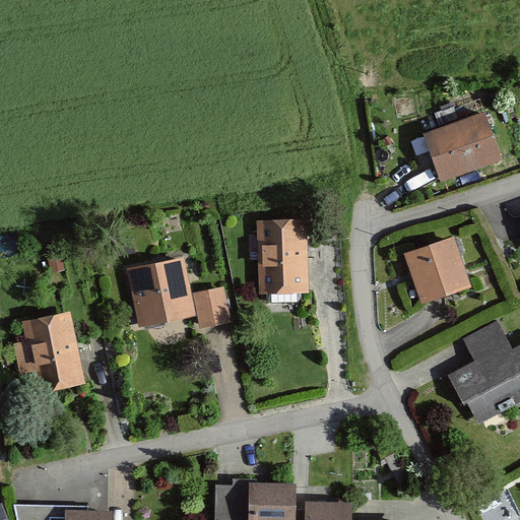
[(488,112),(425,132),(441,182),(504,160),(488,112)]
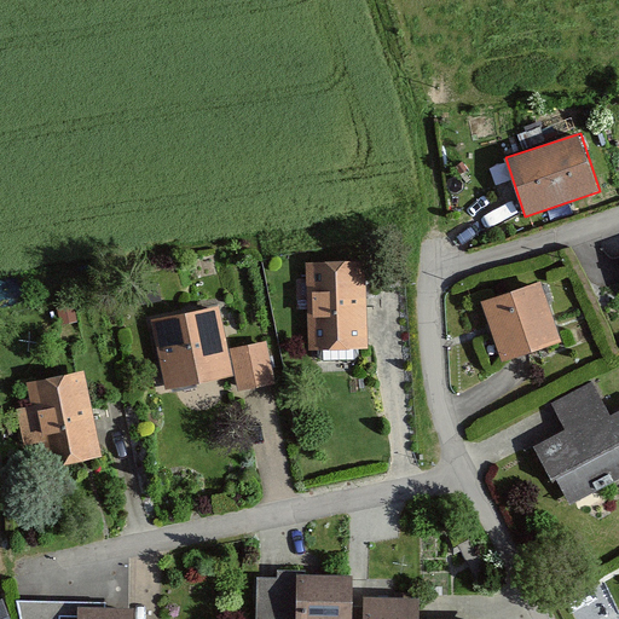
[(307,258),(308,348),(323,348),(323,359),(357,359),(356,348),(368,348),(366,258),(307,258)]
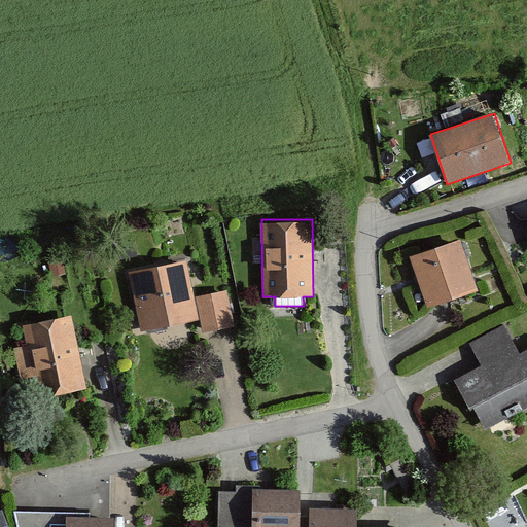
[(460,238),(410,254),(427,307),(478,290),(460,238)]
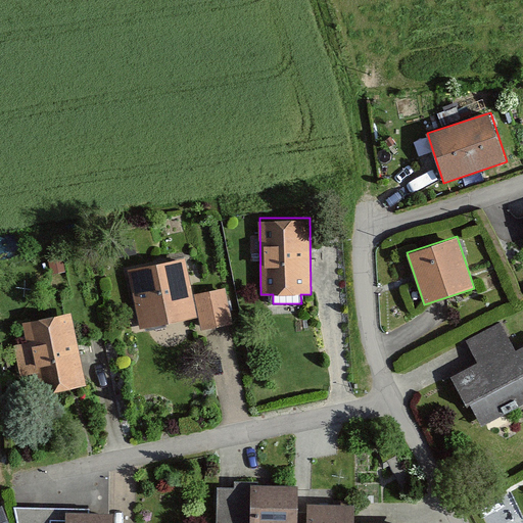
[(128,268),(138,328),(198,317),(200,329),(232,324),(226,287),(192,293),(185,258),(128,268)]
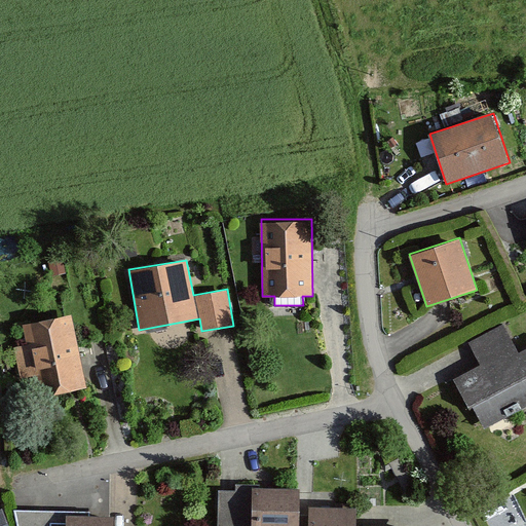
[(70,314),(21,325),(25,346),(12,348),(19,378),(32,375),(37,402),(86,391),(70,314)]
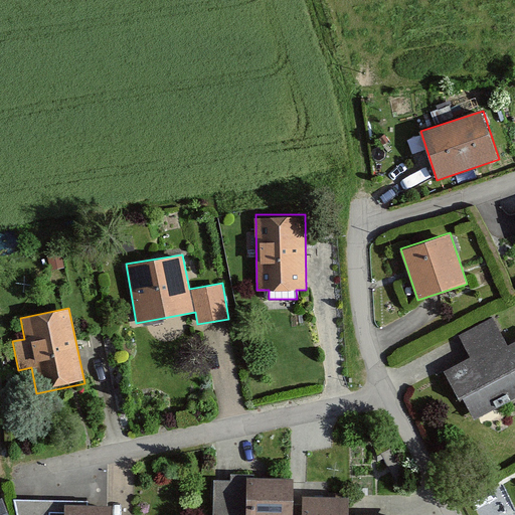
[(490,317),(458,335),(470,357),(448,369),(475,418),(514,395),(514,341),(506,346),(490,317)]
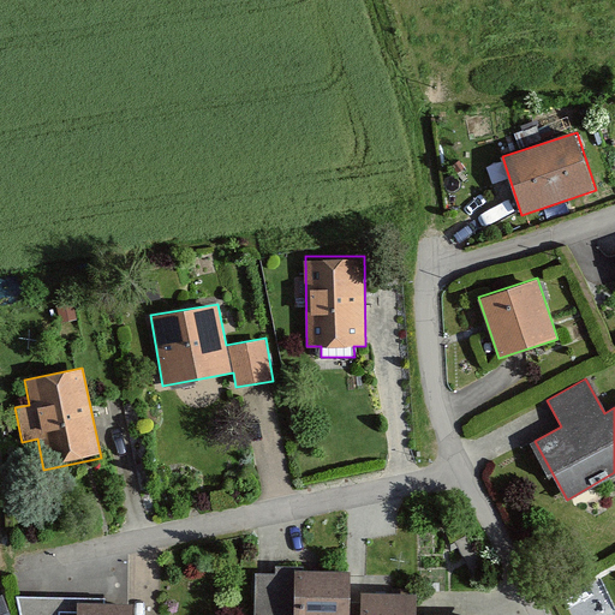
[(351,567),(296,566),(293,614),(350,614),(351,591),(351,567)]
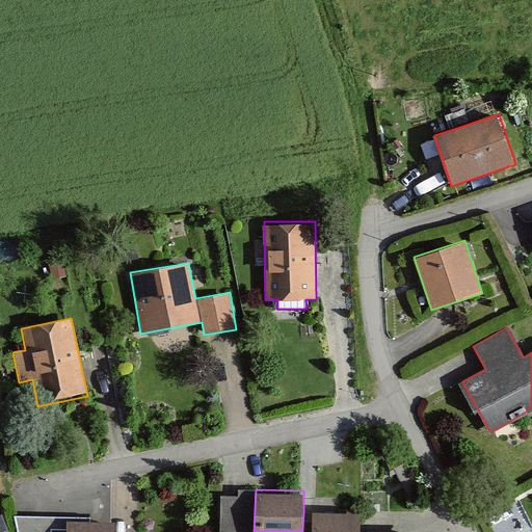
[(57,531),(58,510),(22,509),(21,531),(57,531)]
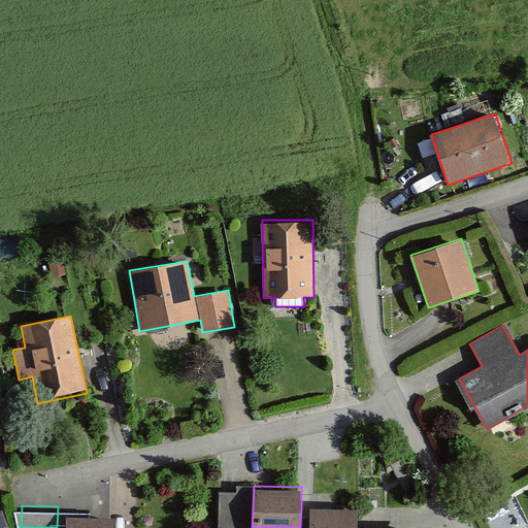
[(361,527),(359,507),(301,507),(300,527),(361,527)]
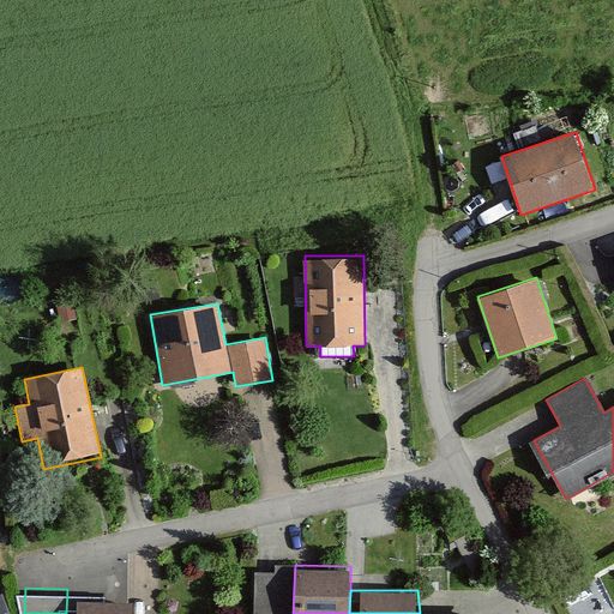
[(12,613),(4,591),(0,593),(0,613),(12,613)]
